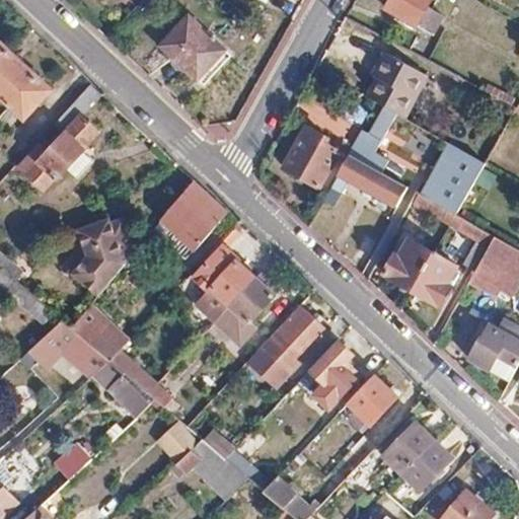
[(433,0),(392,0),(387,9),(434,34),(444,15),(429,7),(433,0)]
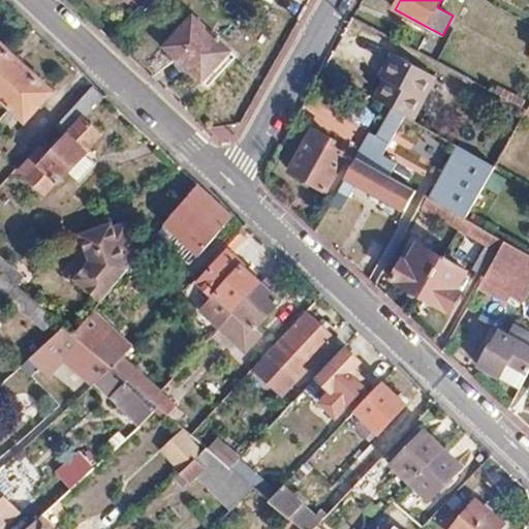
[(167,48),(203,81),(230,52),(194,18),(167,48)]
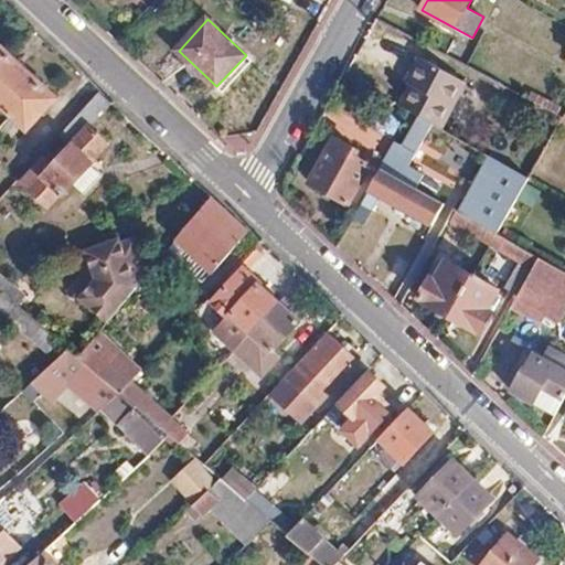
[(0,65),(11,54),(0,43),(0,65)]
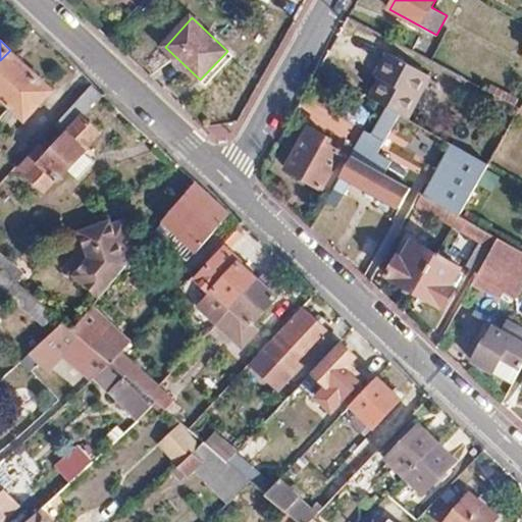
[(54,91),(10,50),(0,60),(0,98),(25,122),(54,91)]
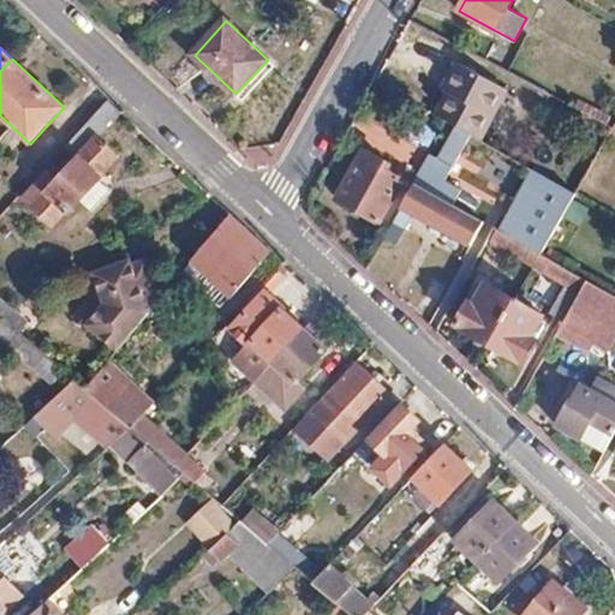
[(435,114),(479,139),(507,90),(457,61),(445,83),(449,85),(435,114)]
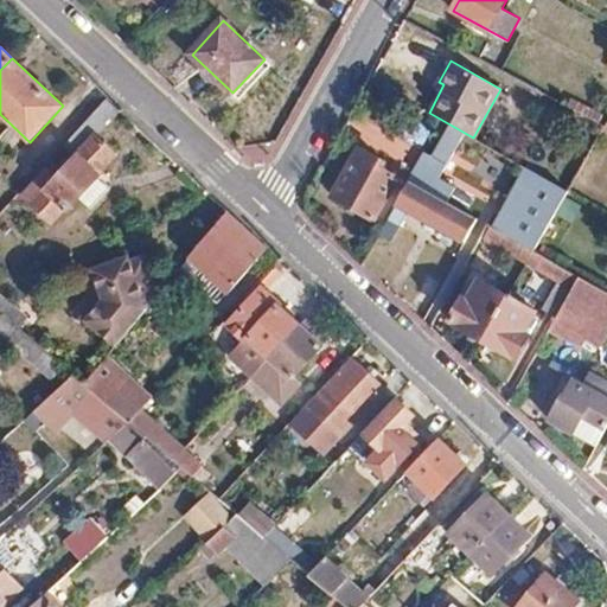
[(582,113),(586,106),(570,97),(567,104),(582,113)]
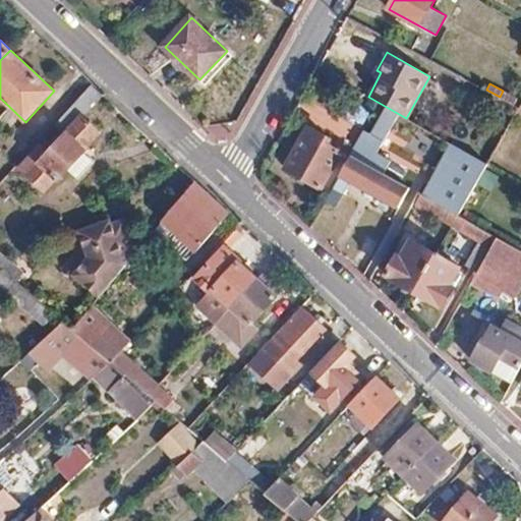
[(59,182),(69,172),(85,155),(89,151),(87,149),(101,132),(84,118),(104,97),(92,84),(56,123),(66,133),(49,152),(41,146),(19,169),(45,192),(57,180),(59,182)]
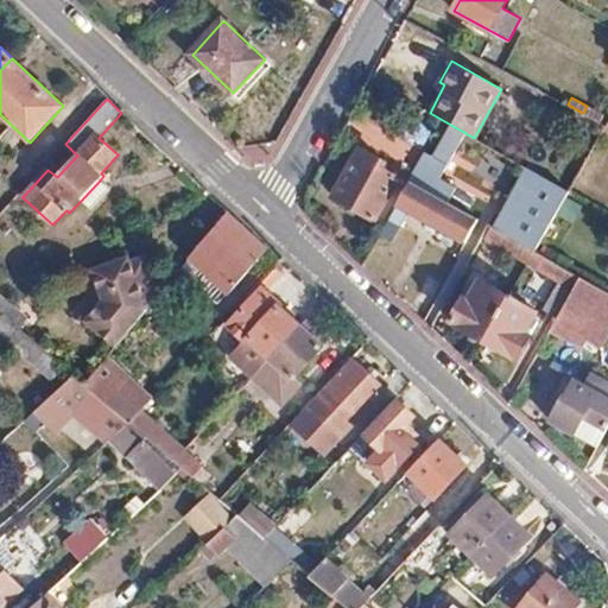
[(583,113),(600,121),(603,115),(587,106),(583,113)]
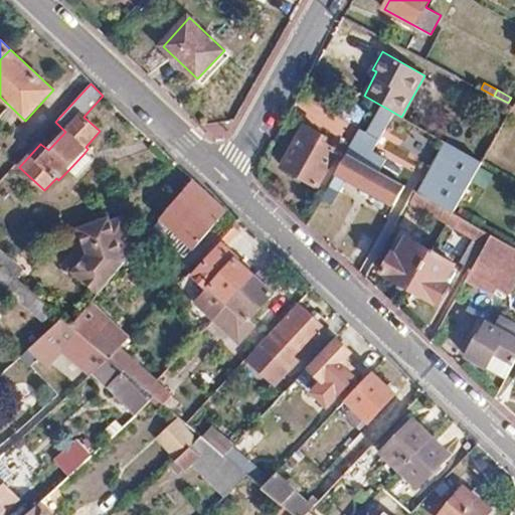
[(337,175),(347,156),(339,152),(340,151),(325,143),(328,137),(306,125),(283,167),(319,187),(329,170),(337,175)]
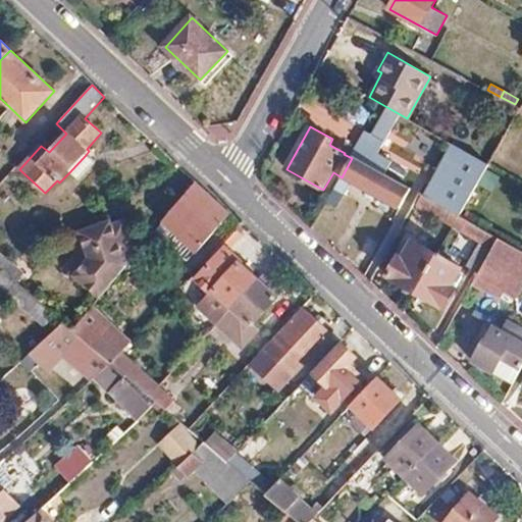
[(426,197),(432,184),(364,145),(357,158),(416,191),(420,194),(424,196),(426,197)]
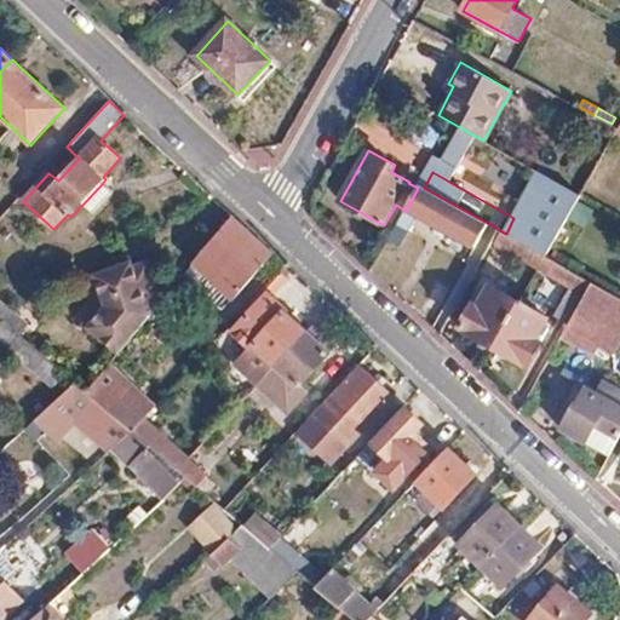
[(580,195),(541,172),(514,218),(506,234),(545,256),(580,195)]
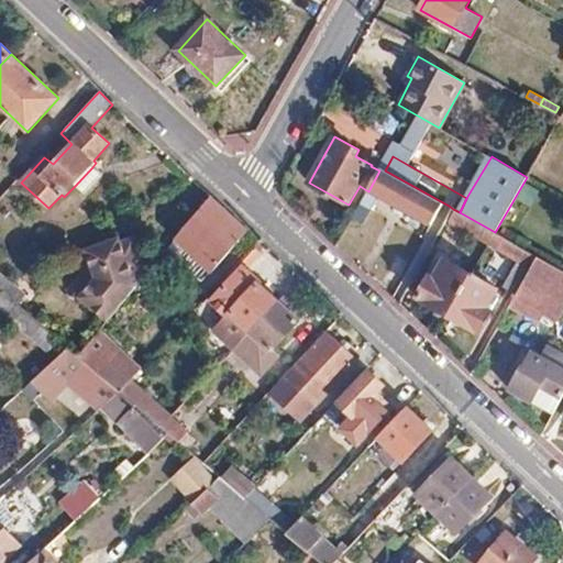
[(98,173),(92,167),(75,186),(81,190),(98,173)]
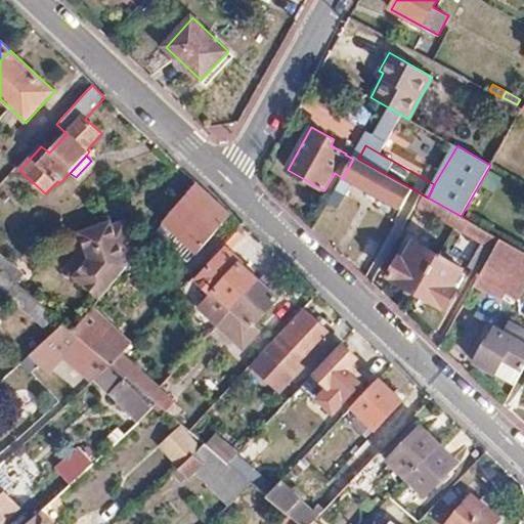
[(353,159),(343,178),(405,213),(418,191),(358,159),(354,157),(353,159)]
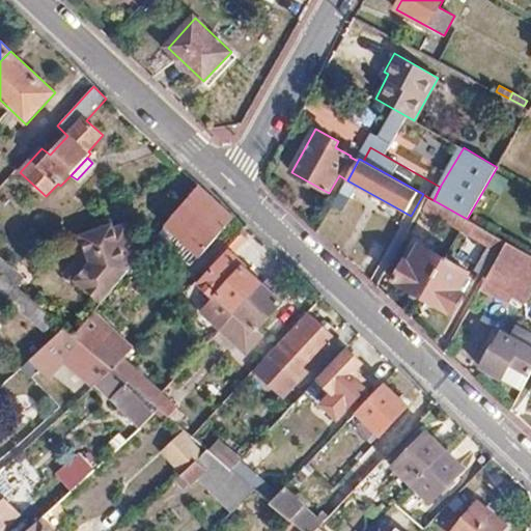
[(208,248),(233,219),(198,186),(167,225),(183,241),(191,231),(208,248)]
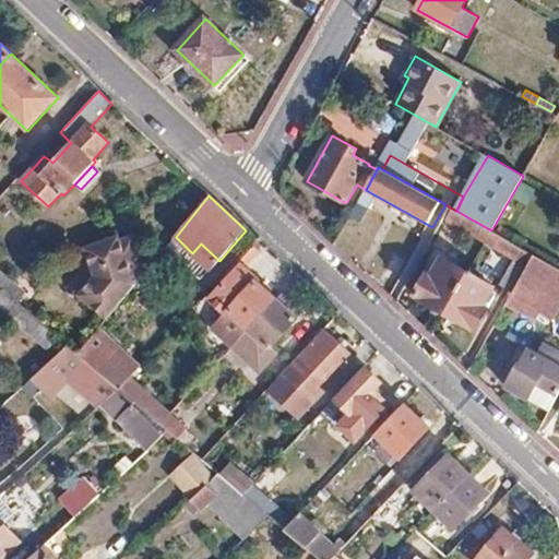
[(450,207),(443,218),(485,242),(491,230),(456,211),(454,210),(450,207)]
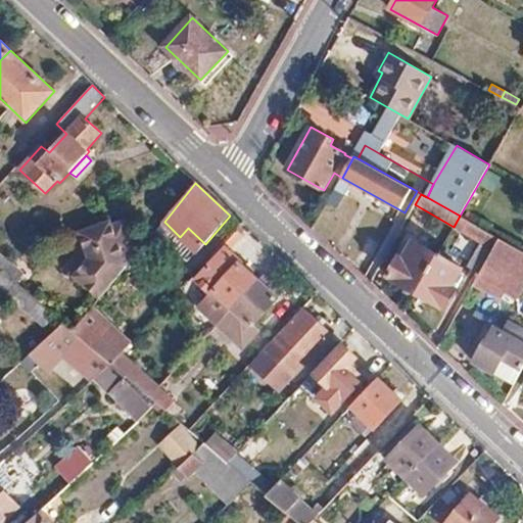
[(460,216),(454,227),(481,242),(468,266),(481,273),(500,239),(460,216)]
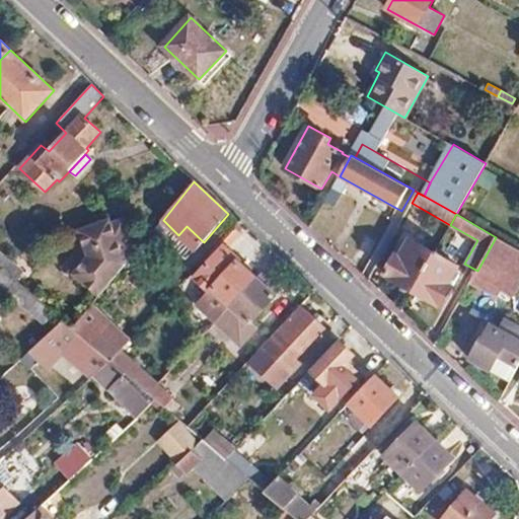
[(97,298),(137,250),(121,218),(107,224),(106,221),(76,235),(84,250),(76,257),(80,266),(71,276),(97,298)]
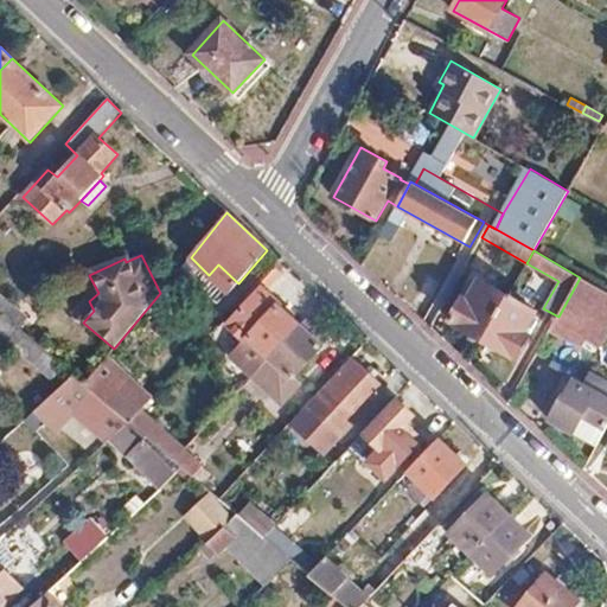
[(440,287),(453,263),(443,257),(429,281),(440,287)]
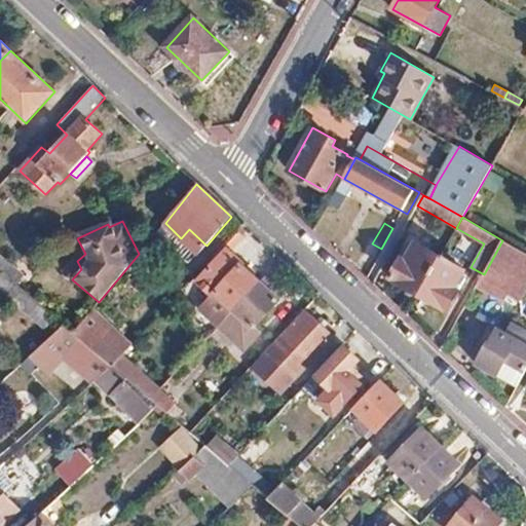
[(381,249),(389,254),(402,233),(392,228),(381,249)]
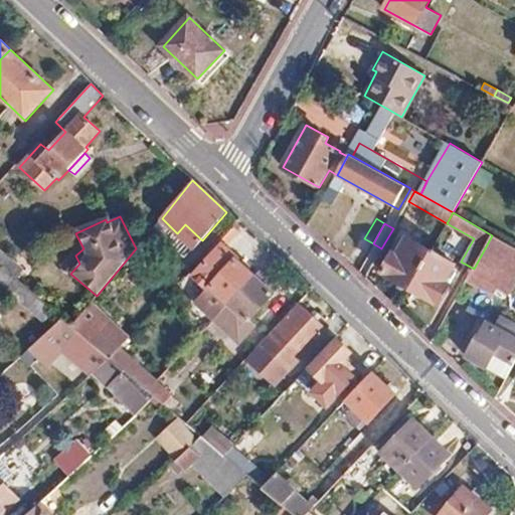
[(194,249),(202,240),(185,224),(177,233),(194,249)]
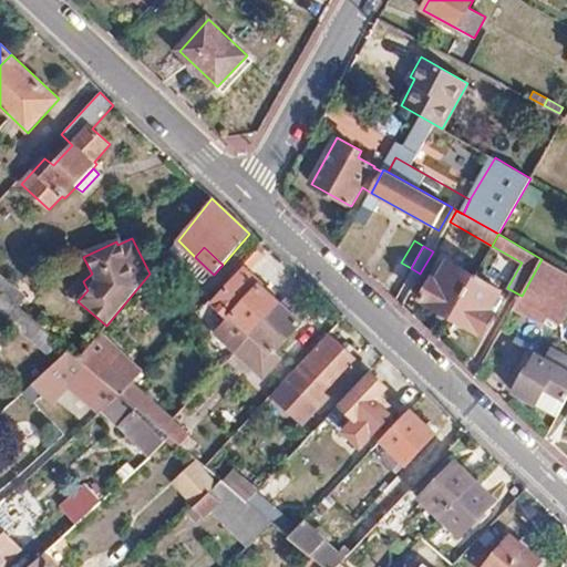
[(566,272),(542,259),(522,296),(515,308),(544,325),(548,317),(566,282),(566,272)]
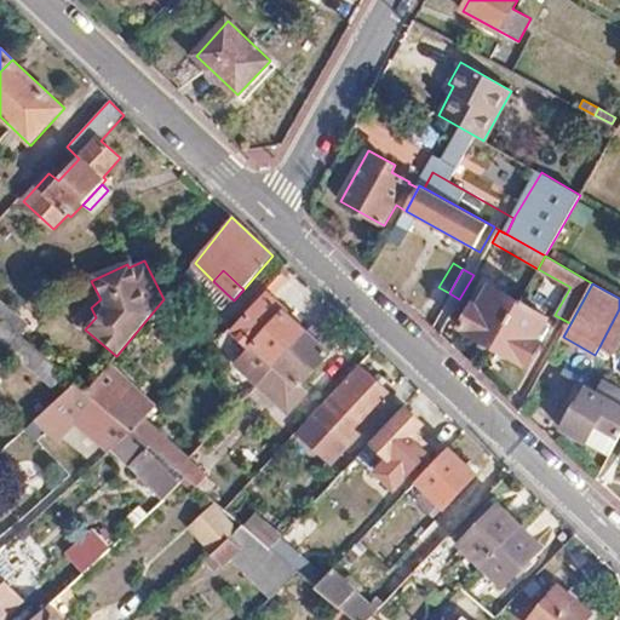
[(460,327),(494,348),(520,303),(491,286),(478,305),(475,303),(460,327)]
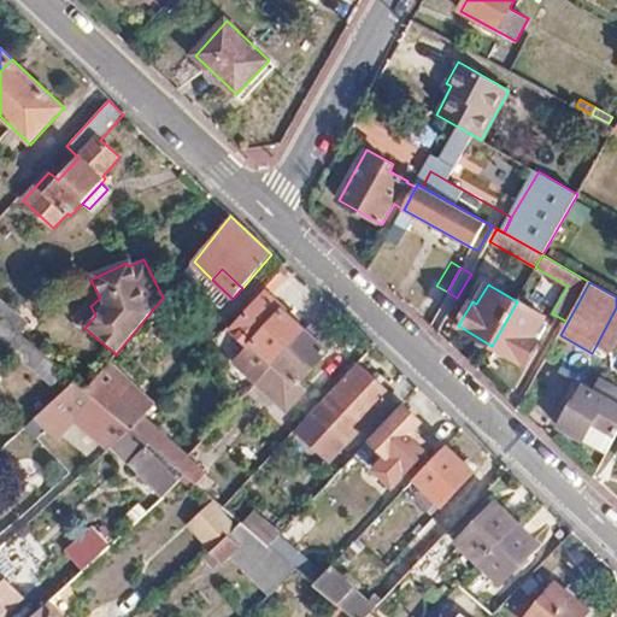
[(245,354),(266,375),(306,333),(282,310),(285,307),(269,292),(233,329),(251,347),(245,354)]
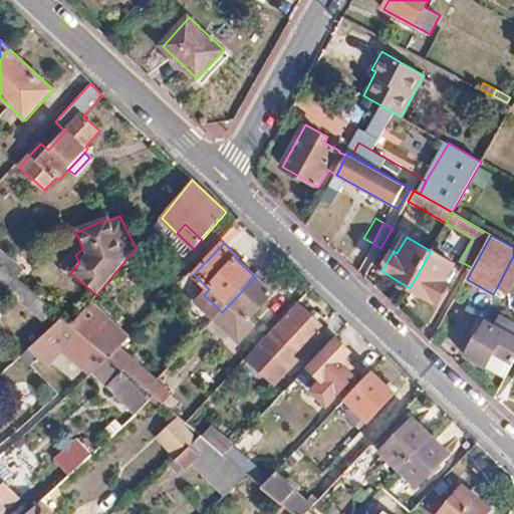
[(0,262),(8,253),(0,245),(0,262)]
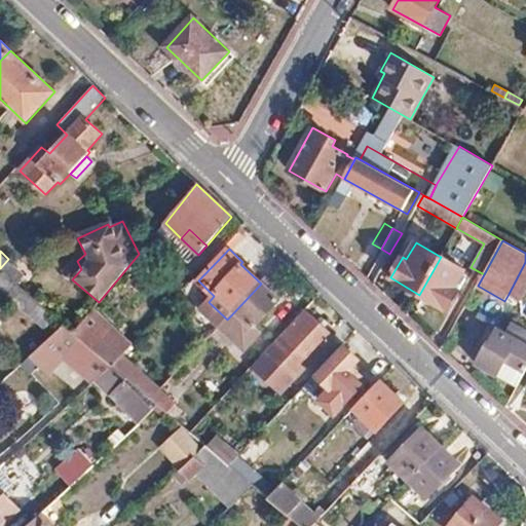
[(465,271),(441,257),(419,295),(448,310),(460,290),(456,288),(465,271)]
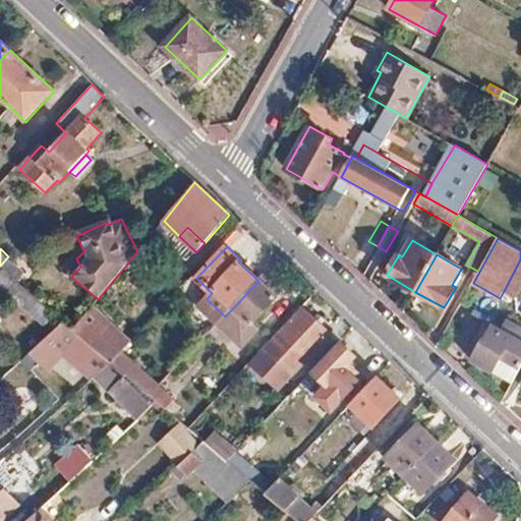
[(520,282),(520,259),(504,291),(513,296),(520,282)]
